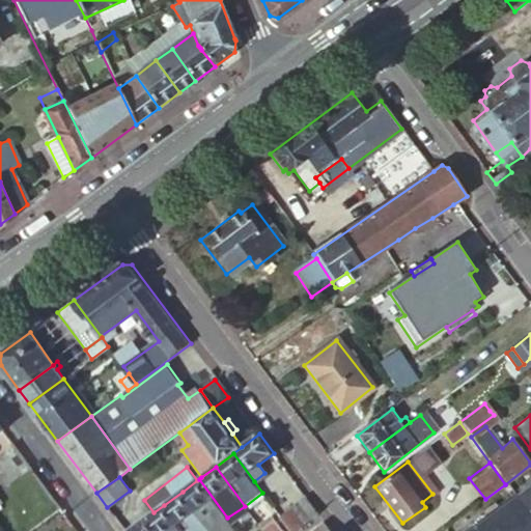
[(227,518),(199,479),(197,480),(183,492),(211,530),(227,518)]
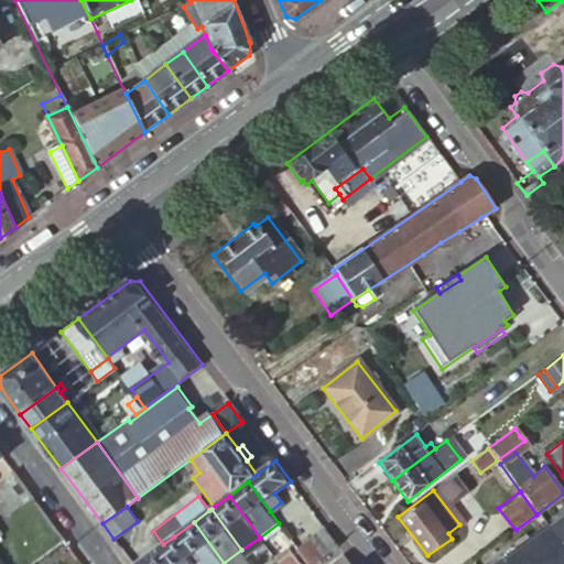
[(563,516),(548,529),(563,551),(563,516)]
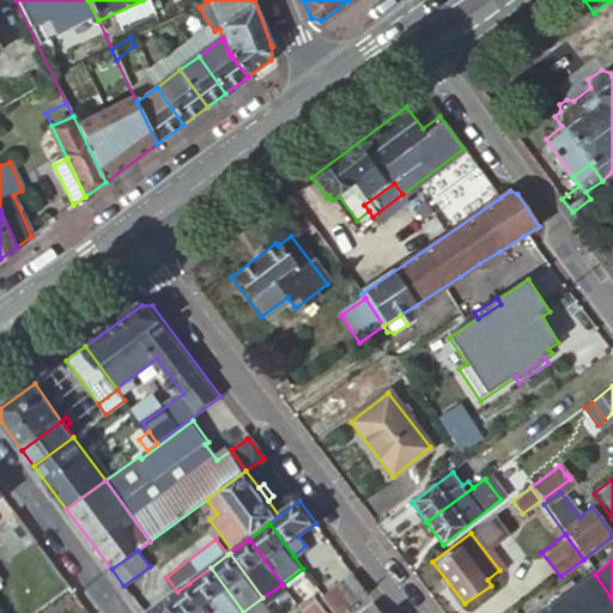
[(241,612),(243,612),(211,568),(189,583),(205,606),(210,612),(241,612)]
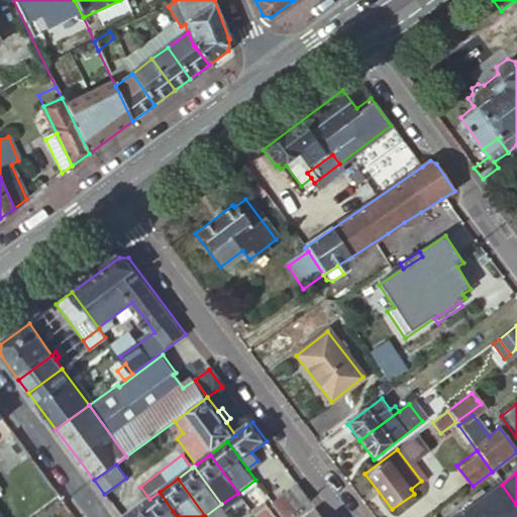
[(285,495),(274,504),(283,516),(286,516),(310,500),(298,483),(284,494),(285,495)]
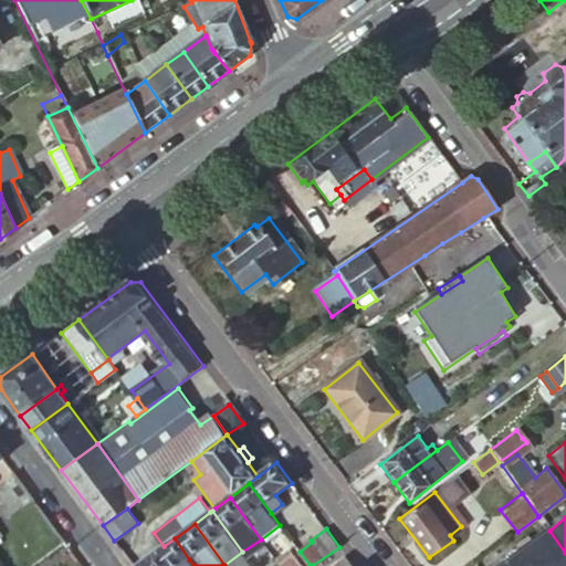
[(565,565),(565,553),(549,531),(502,565),(565,565)]
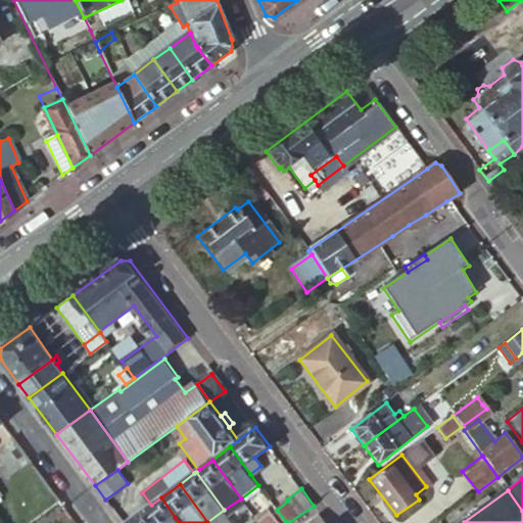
[(161,497),(151,505),(144,511),(152,522),(164,522),(175,517),(161,497)]
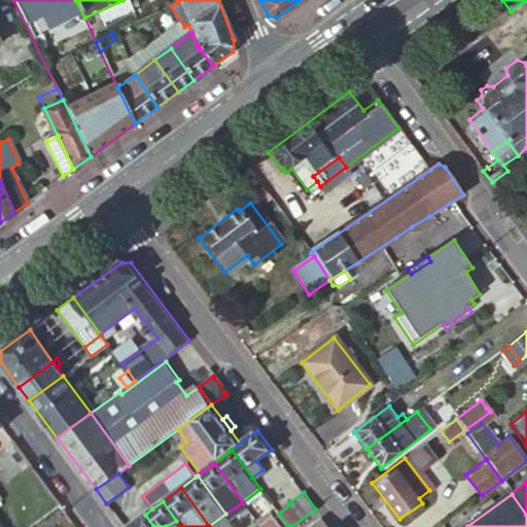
[(153,526),(145,515),(128,526),(153,526)]
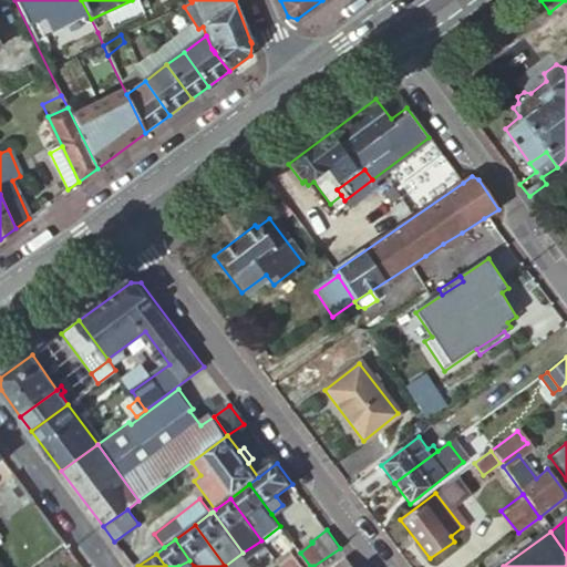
[(280,566),(281,566),(303,566),(296,555),(280,566)]
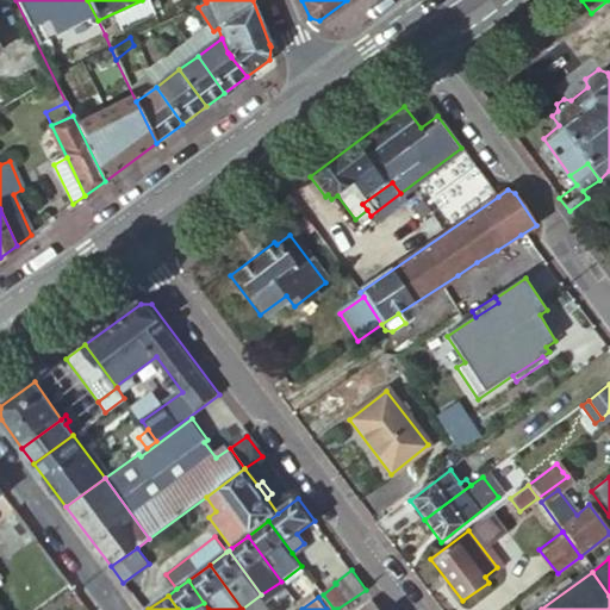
[(380,609),(373,599),(359,609),(380,609)]
